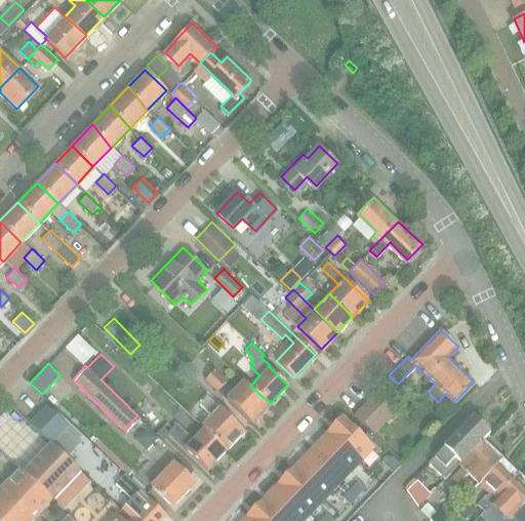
[(205,378),(218,390),(227,379),(213,368),(205,378)]
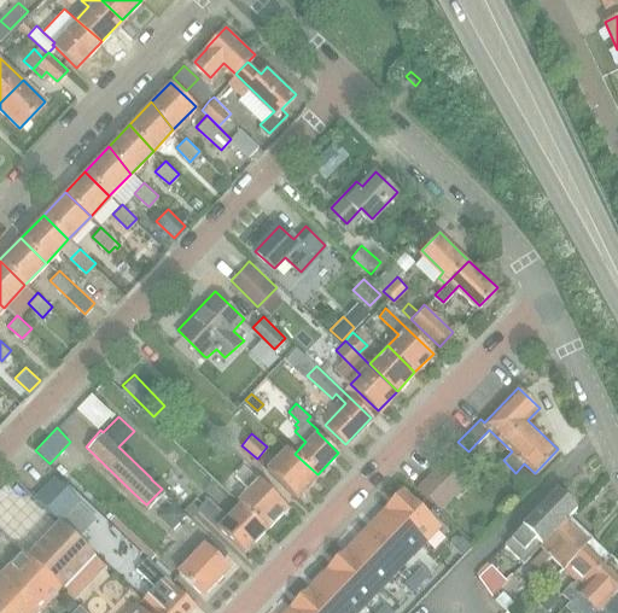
[(318,474),(295,454),(287,447),(267,467),(296,496),(318,474)]
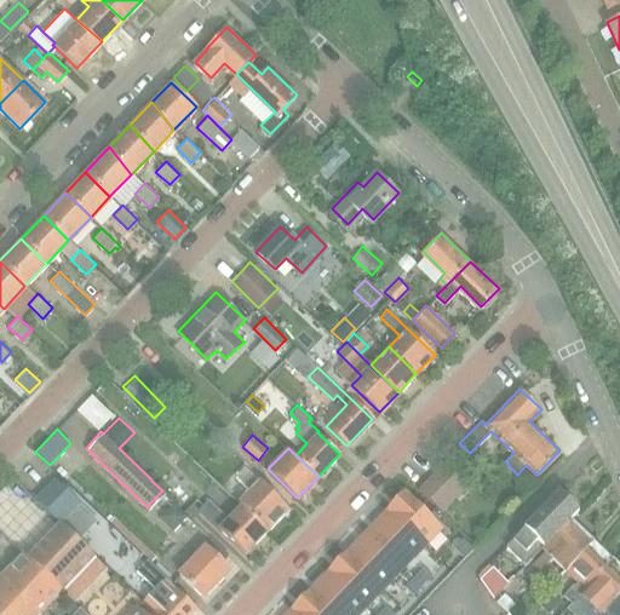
[(443,463),(418,488),(442,511),(466,486),(443,463)]
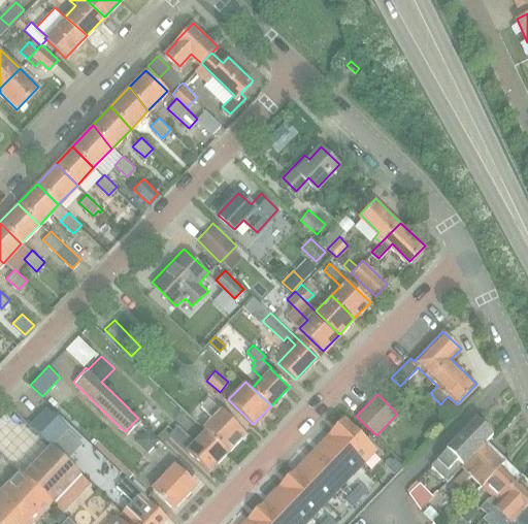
[(203,426),(206,429),(228,450),(245,431),(208,395),(201,403),(213,415),(203,426)]
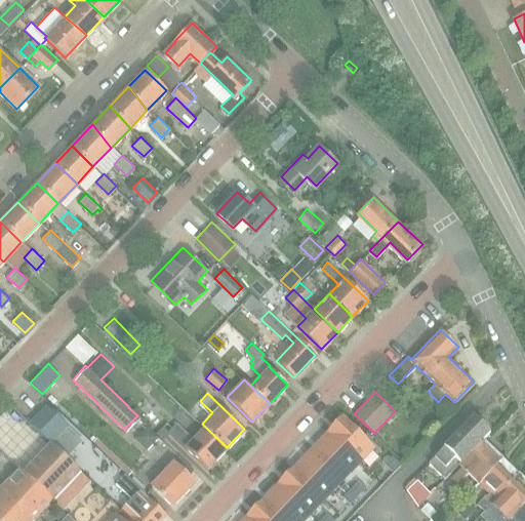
[(45,404),(29,422),(50,442),(51,442),(68,425),(45,404)]
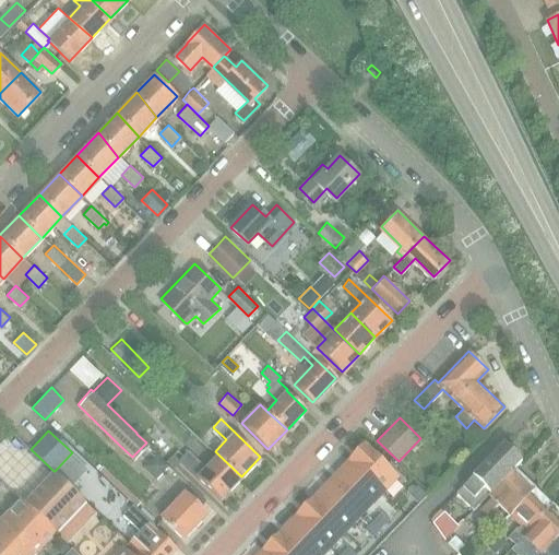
[(364,441),(346,460),(381,493),(399,474),(364,441)]
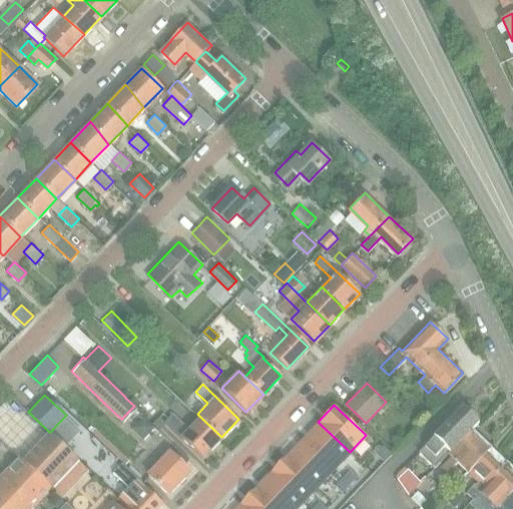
[(425,446),(419,451),(435,466),(440,461),(448,453),(471,429),(478,421),(463,406),(425,446)]
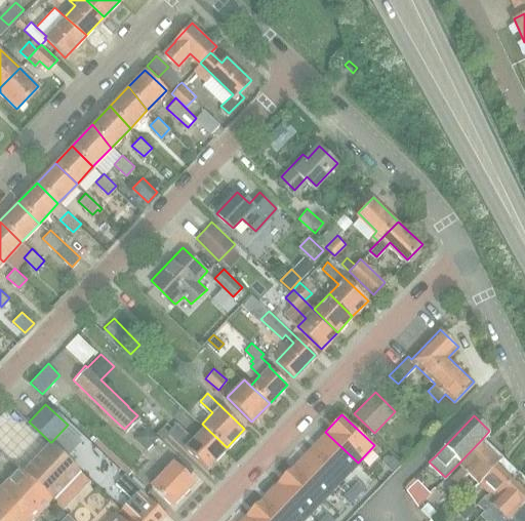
[(227,447),(205,427),(194,438),(176,422),(168,430),(207,468),(227,447)]
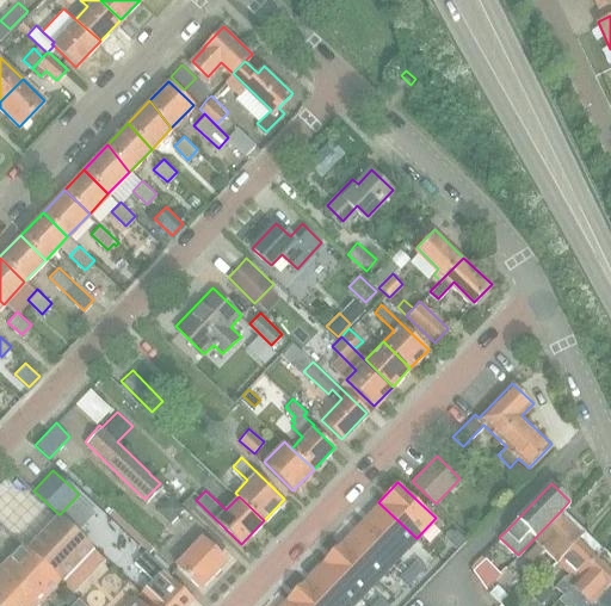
[(171,494),(156,508),(165,517),(174,515),(184,506),(171,494)]
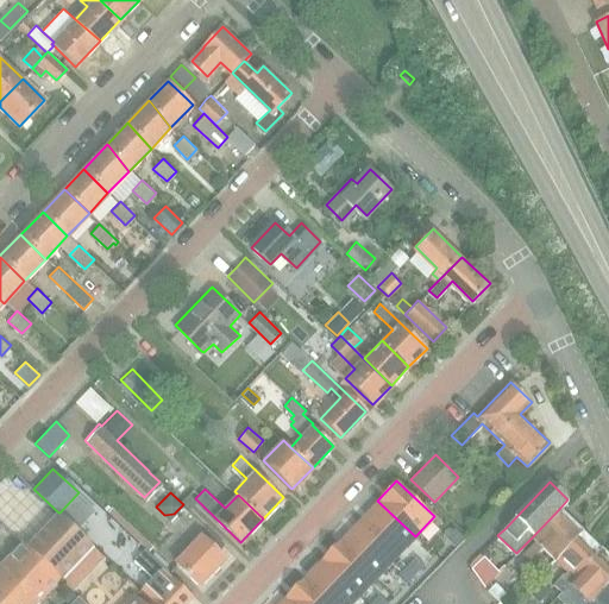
[(377,501),(358,520),(396,555),(415,536),(377,501)]
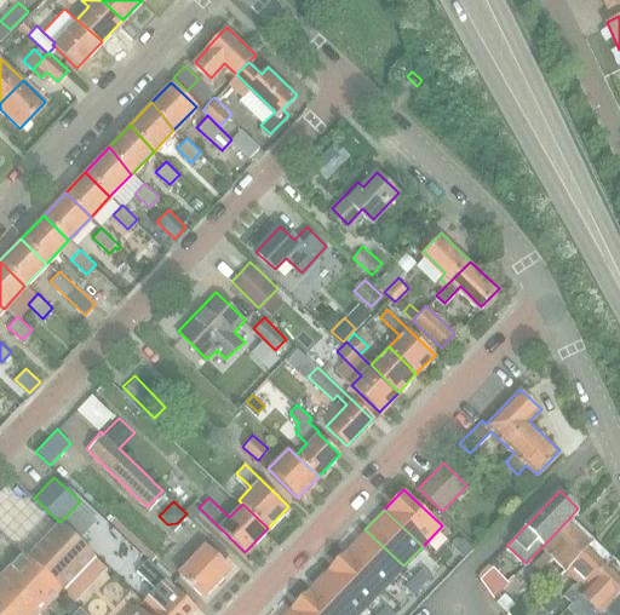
[(552,556),(566,569),(592,540),(569,518),(541,547),(545,550),(527,568),(537,579),(549,568),(545,564),(552,556)]
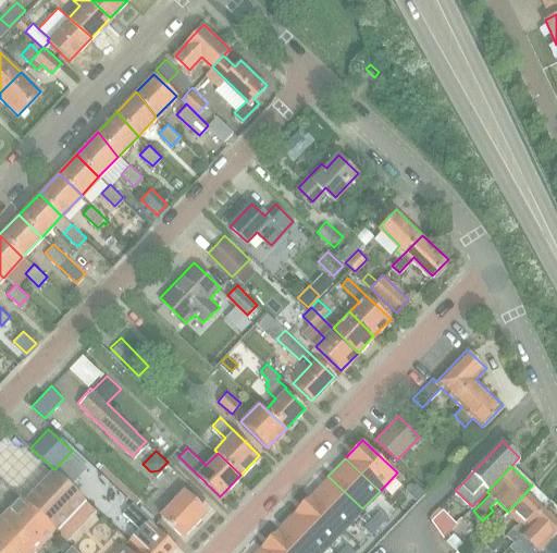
[(53,469),(25,501),(54,529),(84,499),(63,478),(54,469),(53,469)]
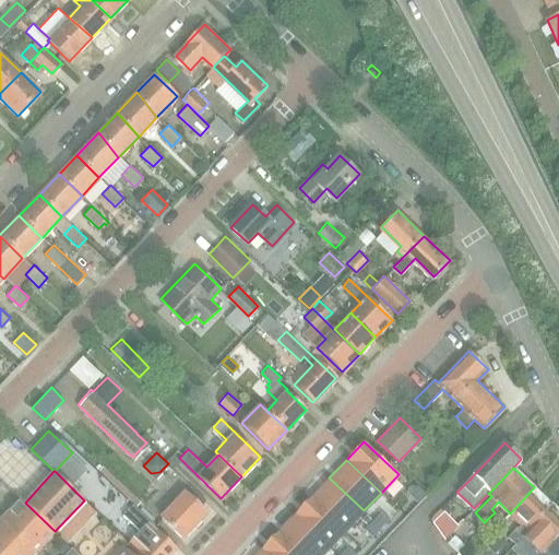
[(329,477),(311,496),(346,529),(364,510),(329,477)]
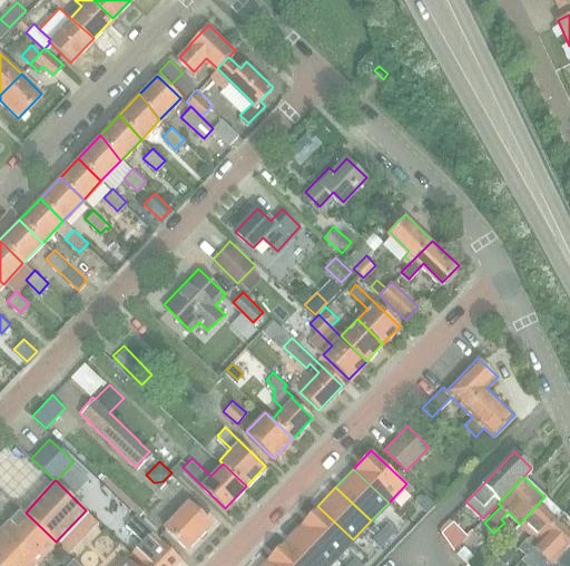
[(424,491),(415,500),(424,509),(433,500),(424,491)]
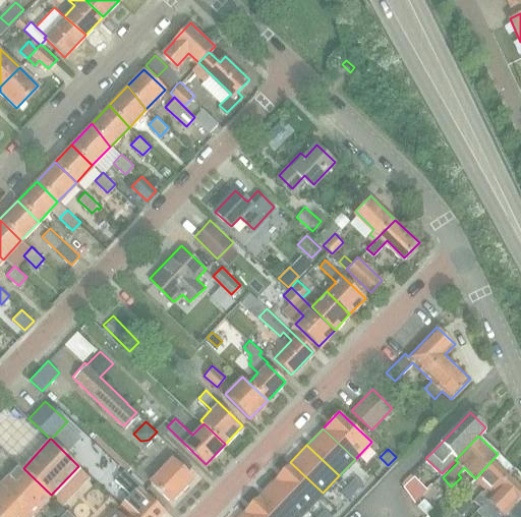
[(186,471),(192,465),(178,452),(151,480),(171,501),(193,477),(186,471)]
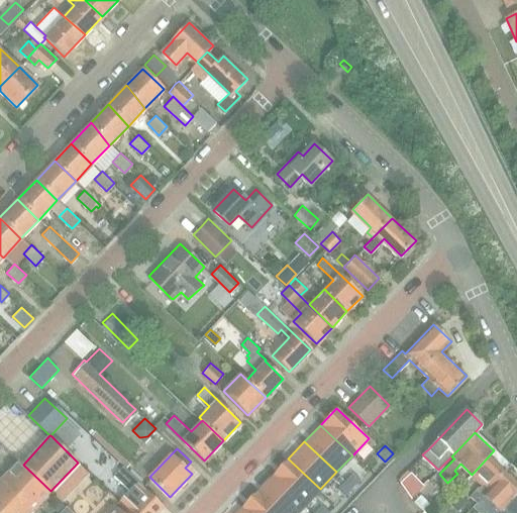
[(474,492),(471,496),(477,502),(480,498),(483,495),(511,467),(494,451),(472,475),(482,485),(474,492)]
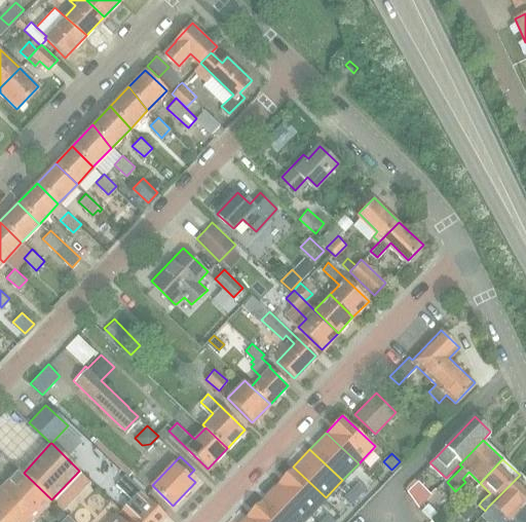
[(293,467),(277,483),(309,515),(326,497),(293,467)]
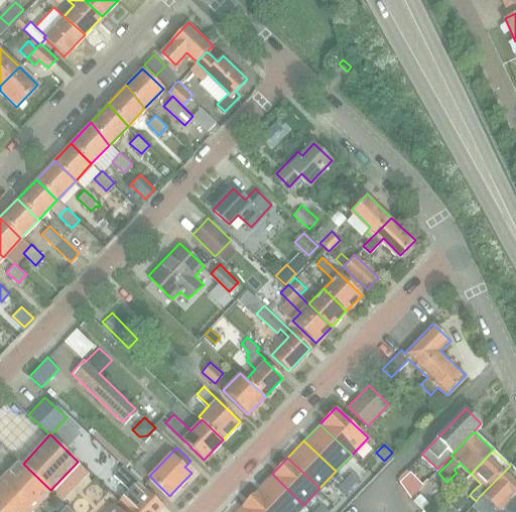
[(29,511),(50,490),(23,464),(18,459),(0,478),(0,511),(29,511)]
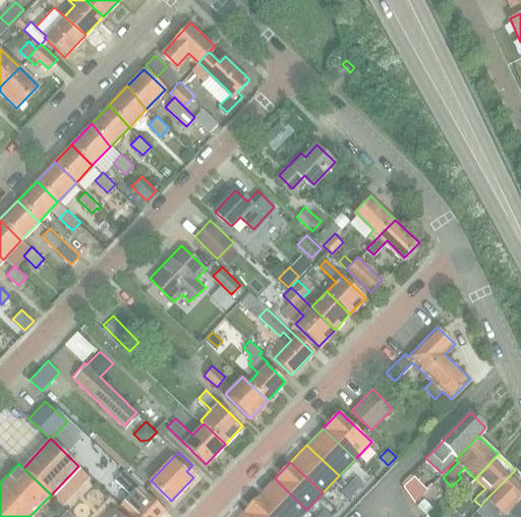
[(131,493),(120,505),(133,516),(155,516),(163,509),(146,493),(141,489),(143,486),(124,467),(115,477),(131,493)]
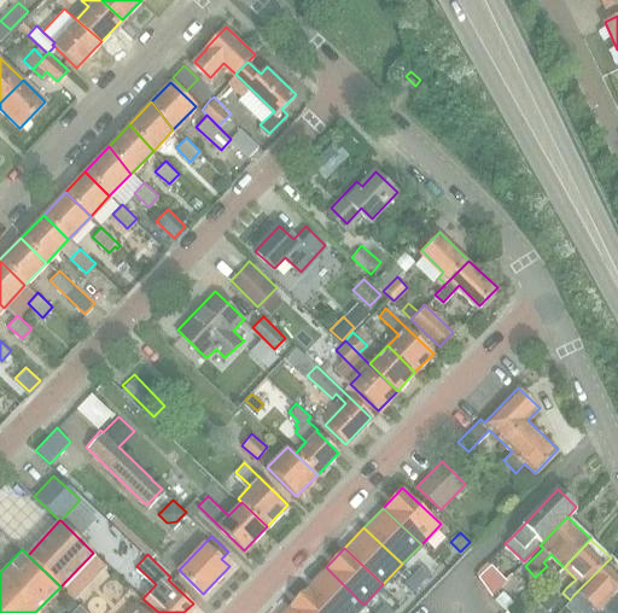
[(617,612),(617,565),(611,558),(577,591),(599,612),(617,612)]
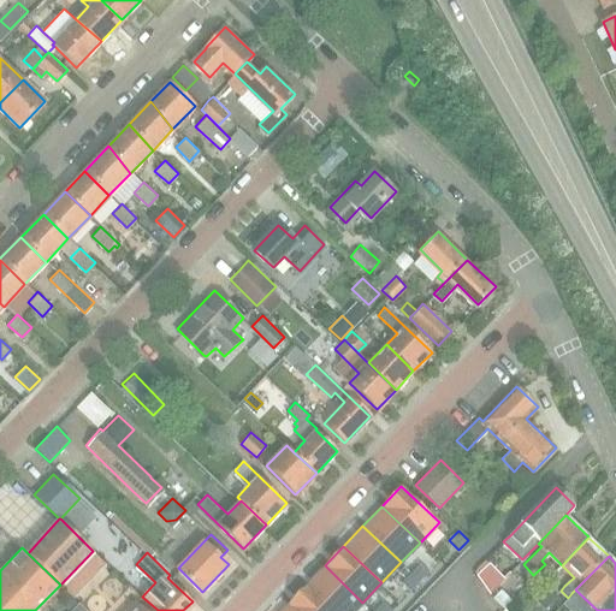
[(420,561),(410,570),(419,579),(428,569),(420,561)]
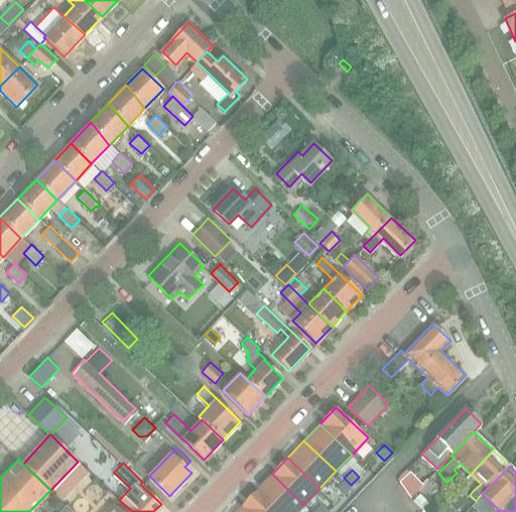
[(409,470),(400,481),(411,495),(423,483),(409,470)]
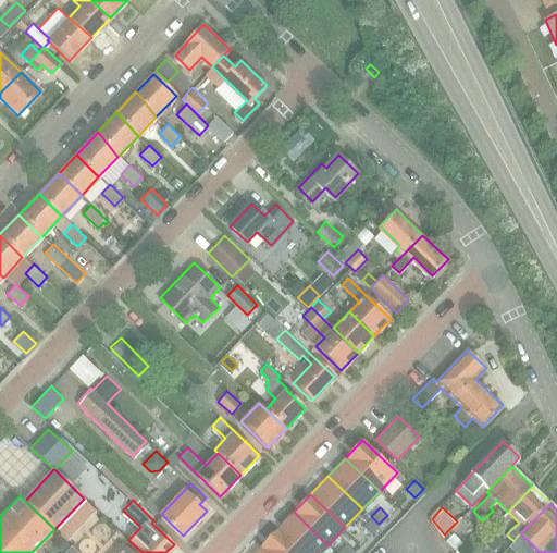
[(294,512),(276,530),(299,552),(320,552),(327,545),(294,512)]
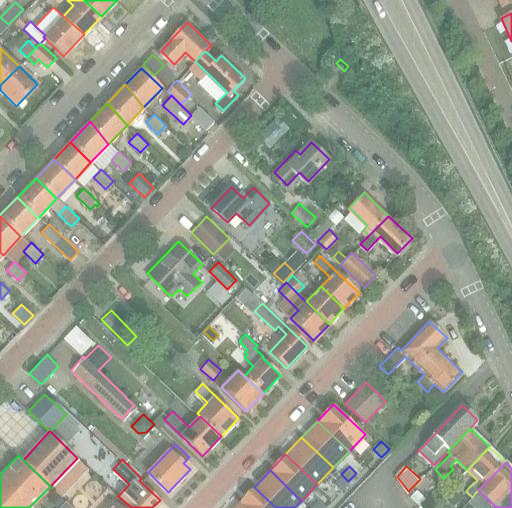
[(341,474),(333,482),(341,489),(348,481),(341,474)]
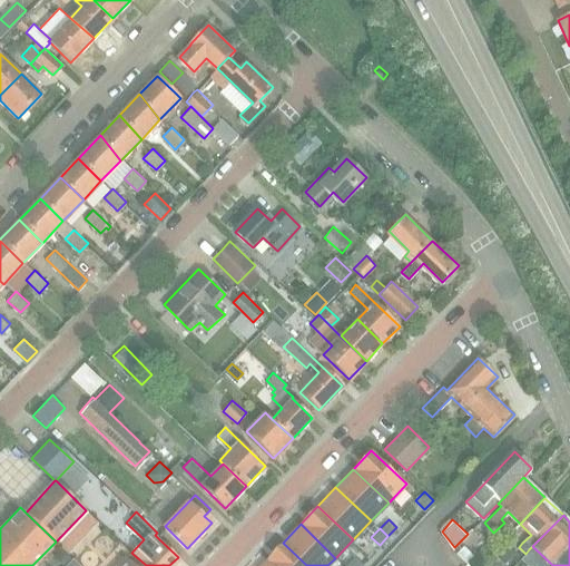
[(306,565),(283,543),(265,560),(269,565),(306,565)]
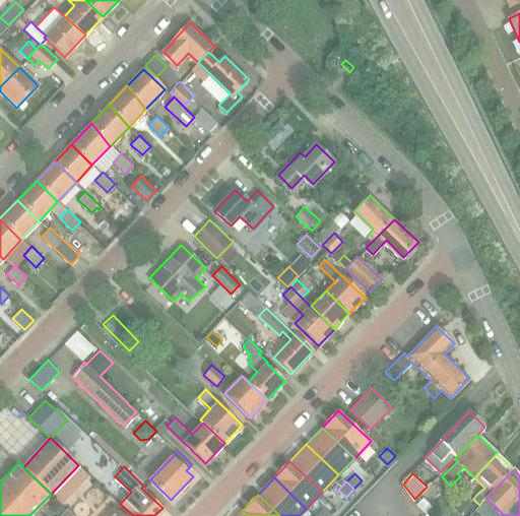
[(452,506),(459,513),(470,502),(463,495),(452,506)]
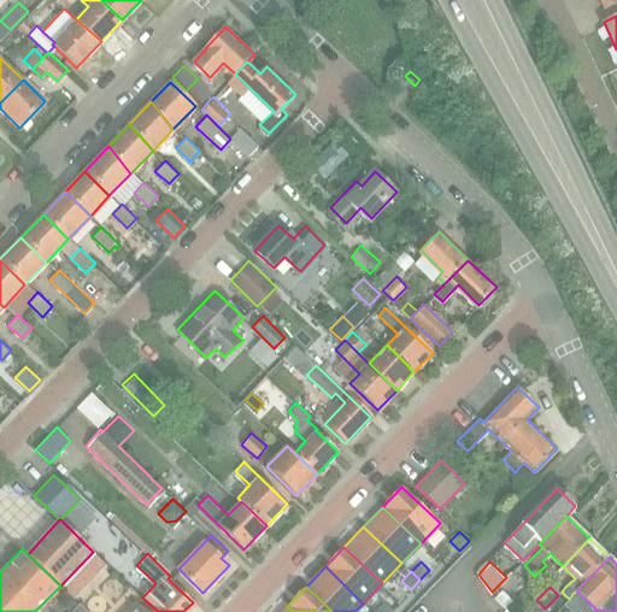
[(501,589),(494,596),(505,607),(512,599),(501,589)]
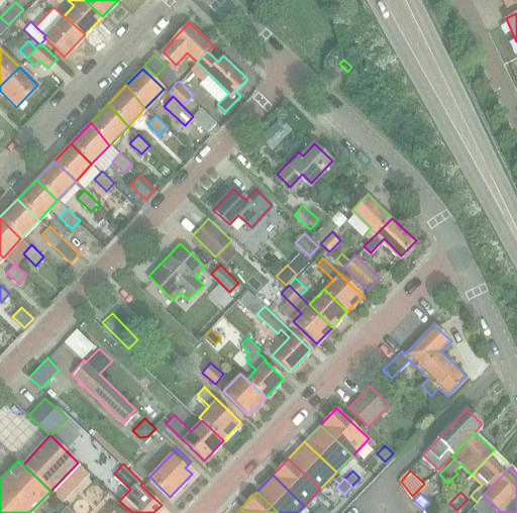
[(56,496),(49,503),(60,512),(66,505),(56,496)]
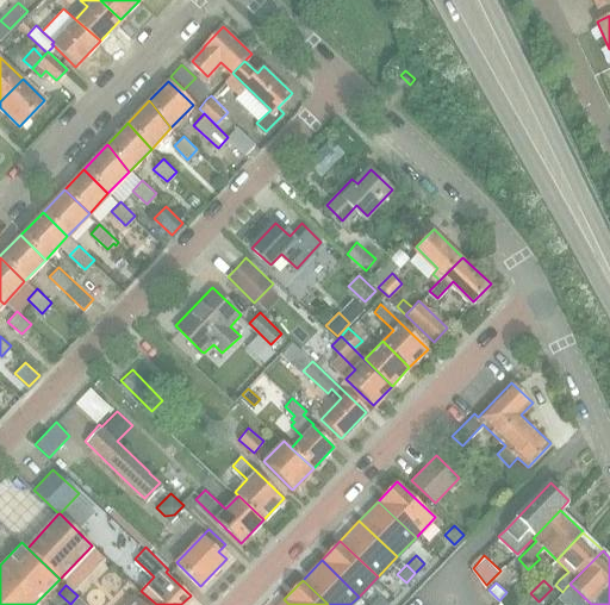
[(156,604),(141,591),(126,604),(156,604)]
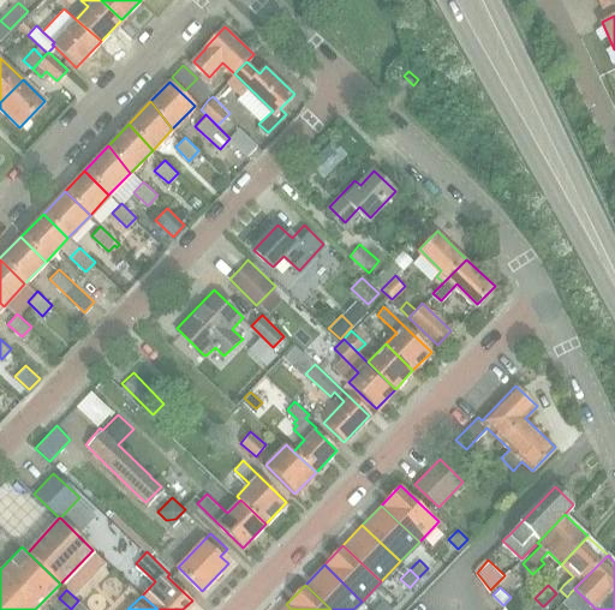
[(382,598),(372,608),(375,609),(387,609),(390,606),(382,598)]
